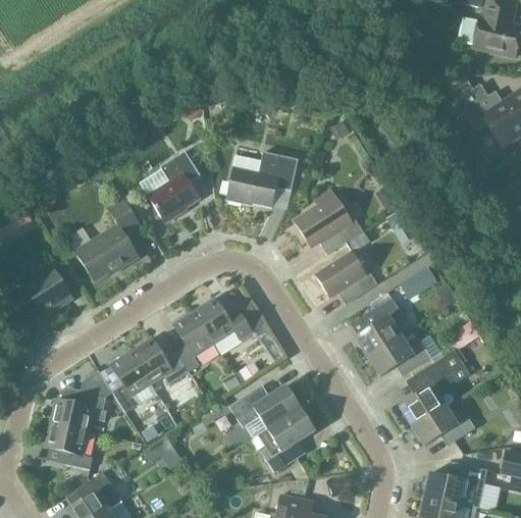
[(484,6),(482,16),(478,15),(472,46),(515,55),(520,30),(520,24),(511,22),(516,0),(456,0),(484,6)]
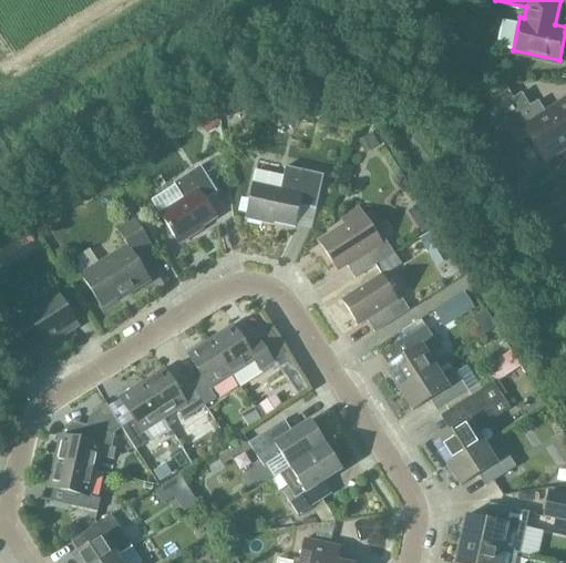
[(521,91),(491,110),(503,129),(507,126),(517,141),(528,134),(544,159),(565,144),(565,98),(537,116),(530,104),(521,91)]
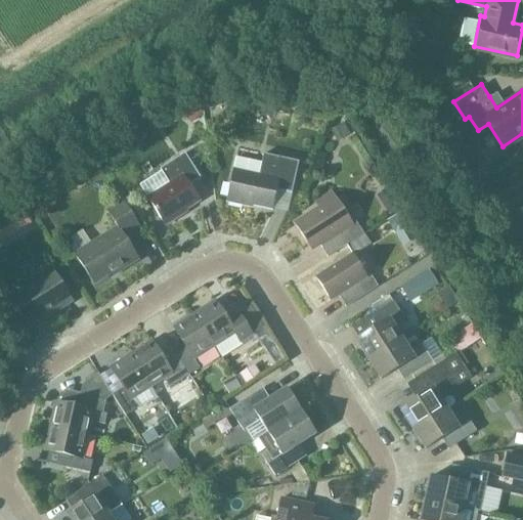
[(190,181),(201,174),(185,149),(161,166),(170,180),(147,195),(164,221),(201,198),(190,181)]
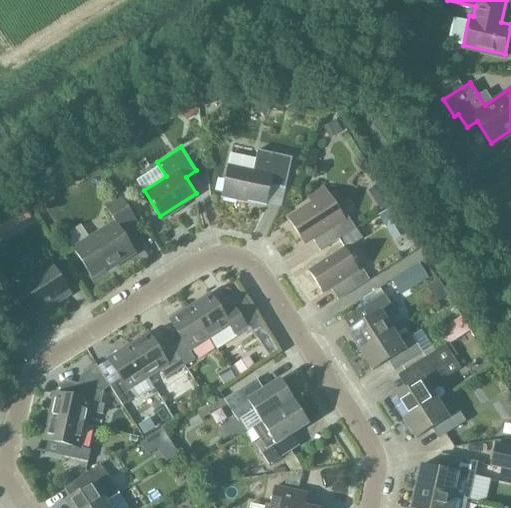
[(285,186),(292,155),(258,147),(253,168),(228,162),(221,192),(266,202),(270,183),(285,186)]
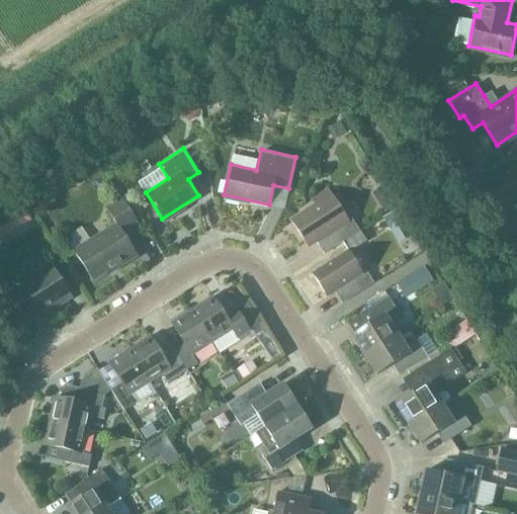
[(324,250),(359,228),(351,215),(347,217),(328,186),(312,196),(316,202),(291,218),(308,243),(316,238),(324,250)]
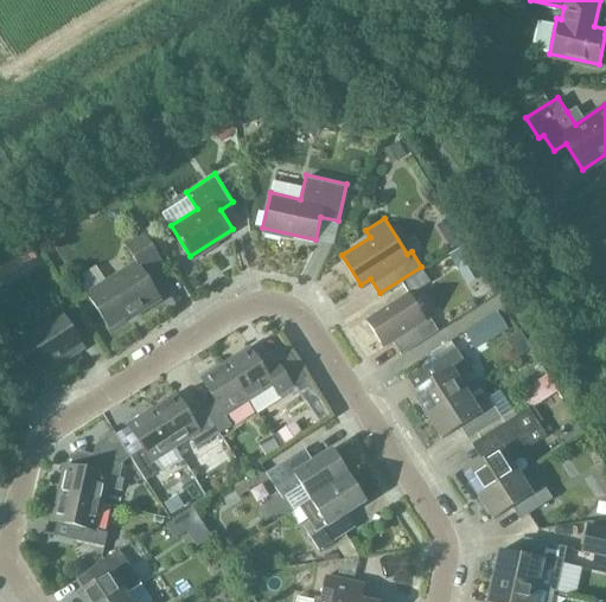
[(144,270),(161,258),(142,229),(125,241),(136,260),(87,290),(109,325),(159,293),(144,270)]
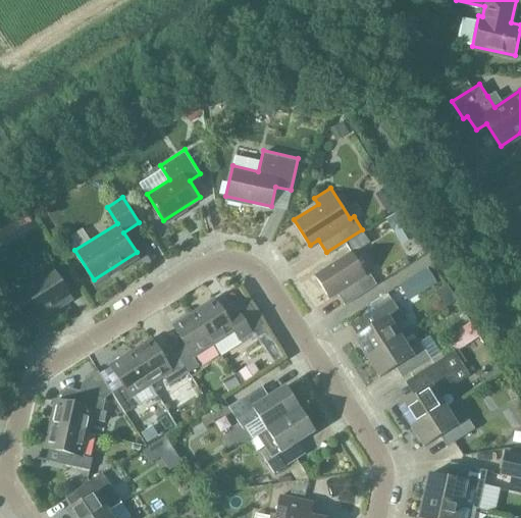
[(20,200),(0,210),(0,237),(31,216),(24,206),(20,200)]
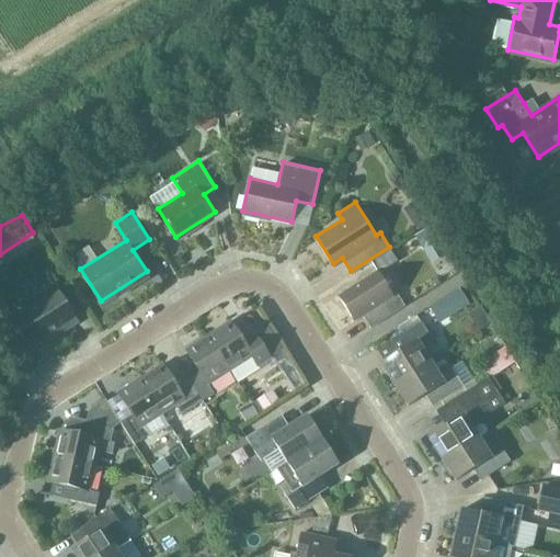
[(425,228),(416,235),(433,257),(442,250),(425,228)]
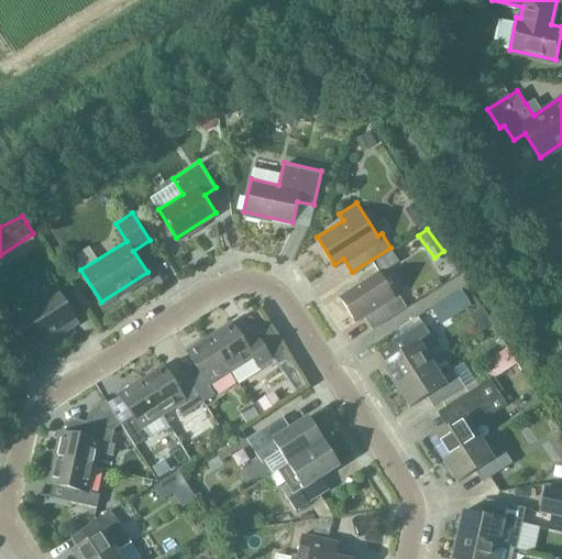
[(373,261),(379,271),(398,259),(392,249),(373,261)]
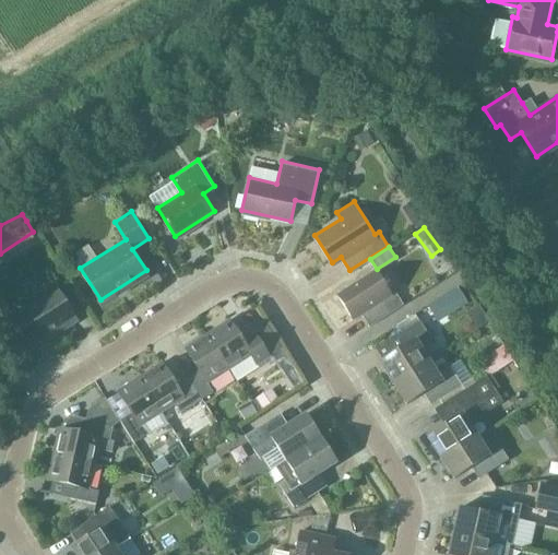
[(369,323),(403,302),(394,288),(390,292),(376,268),(337,293),(353,317),(361,311),(369,323)]
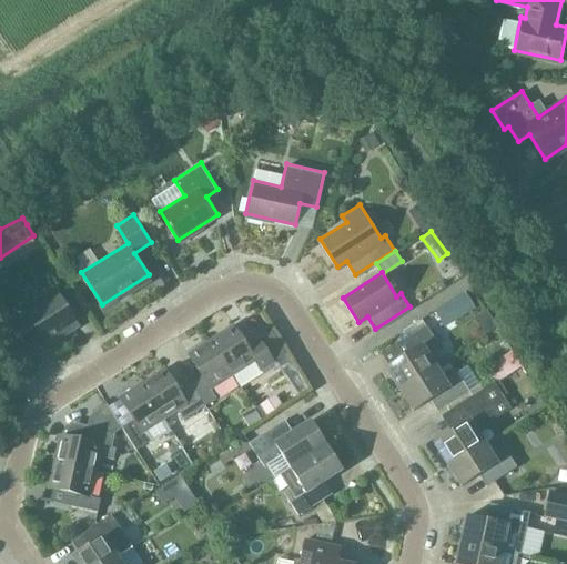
[(30,350),(78,320),(57,288),(24,308),(26,310),(11,320),(30,350)]
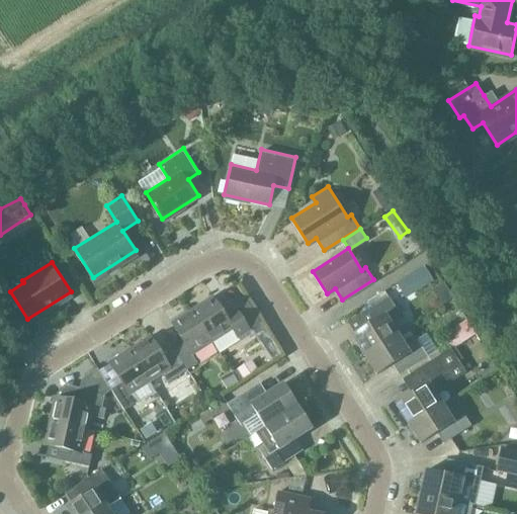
[(423,263),(397,280),(404,292),(416,284),(417,286),(431,277),(423,263)]
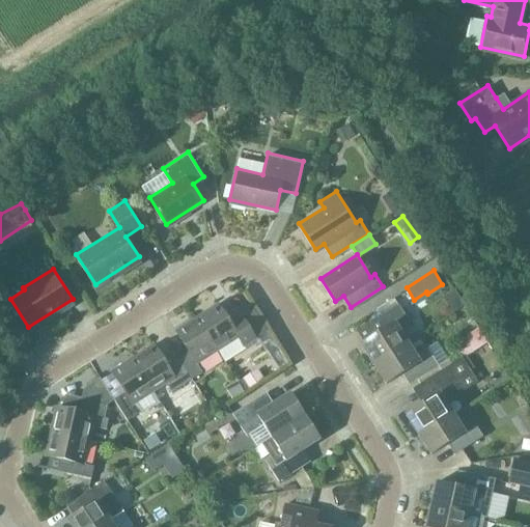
[(197,315),(218,348),(239,335),(244,343),(255,336),(242,315),(231,323),(218,302),(197,315)]
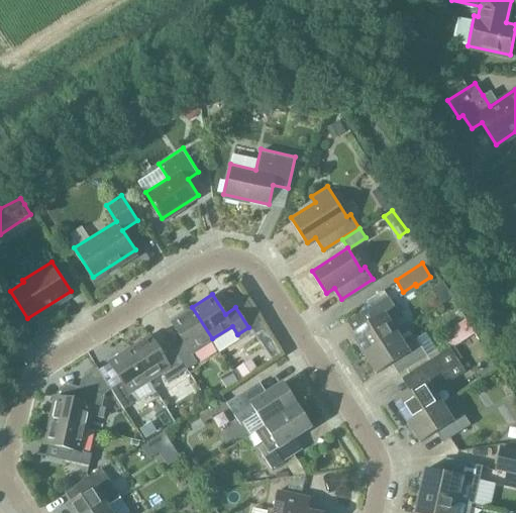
[(364,351),(396,331),(390,320),(400,313),(388,294),(368,307),(375,317),(351,332),(364,351)]
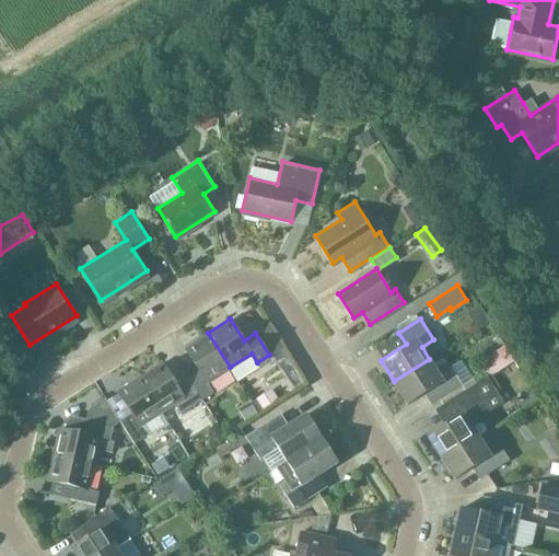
[(208,381),(230,367),(208,333),(185,346),(199,368),(187,375),(201,397),(213,390),(208,381)]
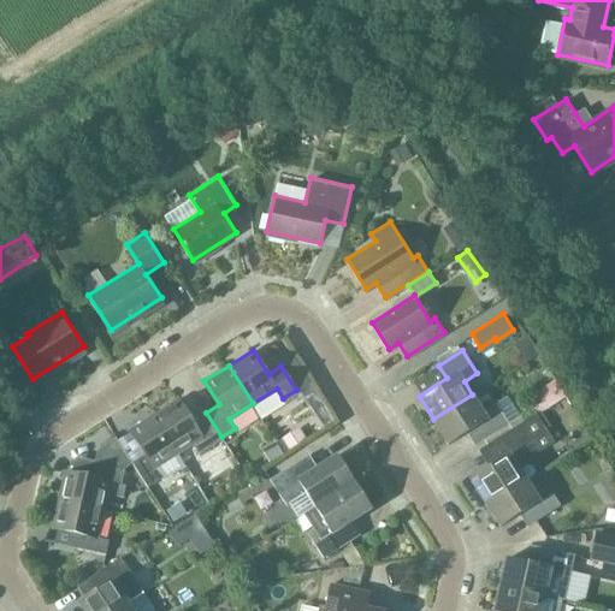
[(537,409),(566,395),(554,372),(525,387),(537,409)]
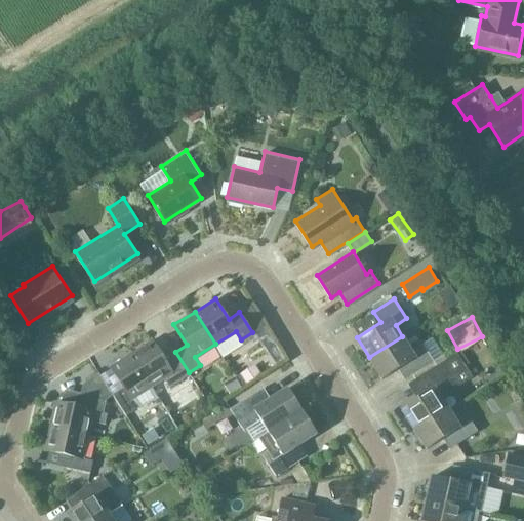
[(402,336),(369,357),(381,376),(405,362),(412,372),(415,376),(436,364),(433,359),(429,353),(421,341),(410,348),(402,336)]
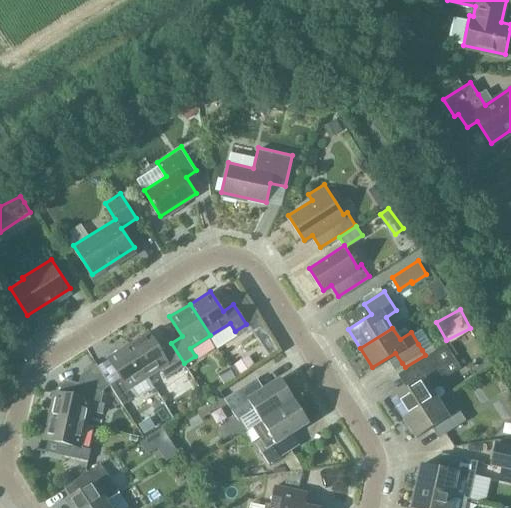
[(184,363),(171,343),(161,350),(148,330),(128,343),(148,375),(160,367),(165,375),(184,363)]
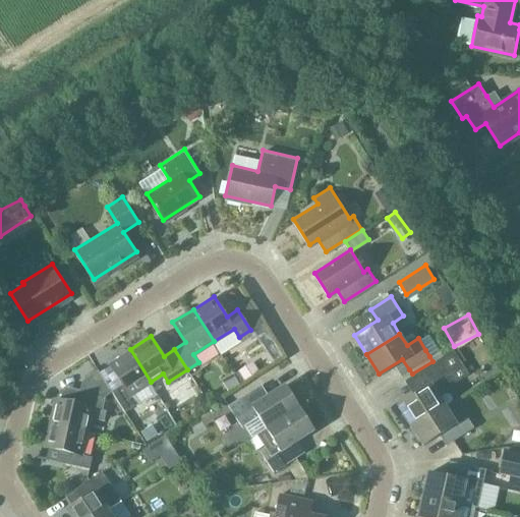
[(449,385),(443,377),(463,363),(453,348),(432,361),(412,374),(421,389),(398,404),(410,423),(444,402),(437,392),(449,385)]
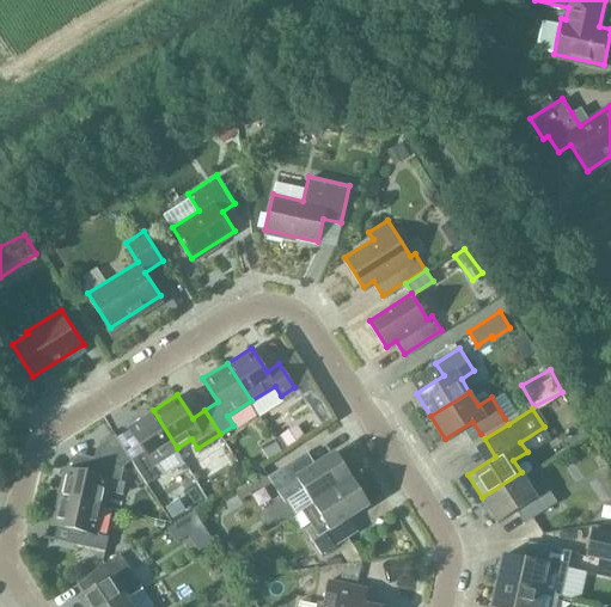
[(153,463),(177,448),(153,410),(129,425),(144,449),(132,458),(147,482),(159,473),(153,463)]
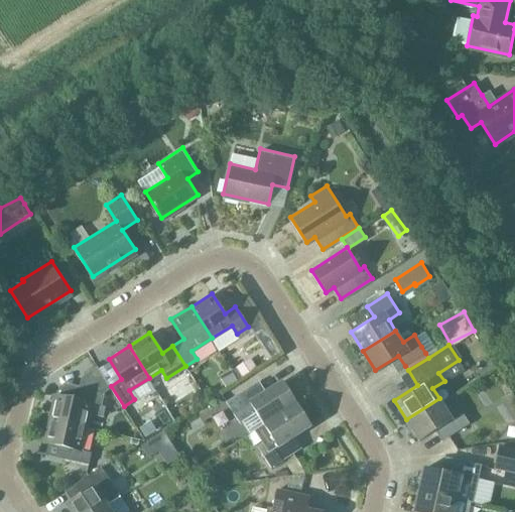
[(235,357),(237,368),(254,363),(251,353),(235,357)]
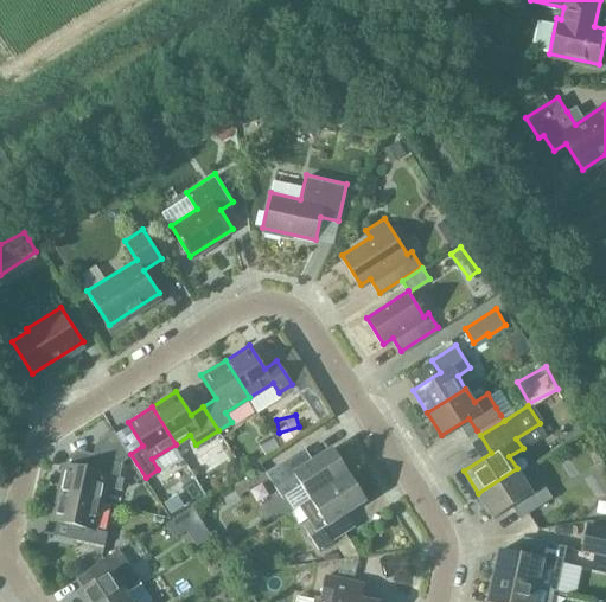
[(311,497),(349,473),(332,447),(313,459),(304,446),(266,469),(282,494),(301,482),(311,497)]
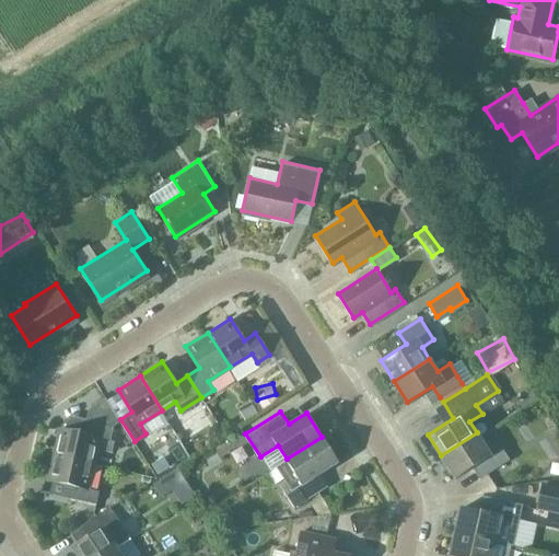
[(115,439),(111,438),(113,425),(88,418),(84,432),(59,427),(54,452),(94,462),(97,447),(112,450),(115,439)]
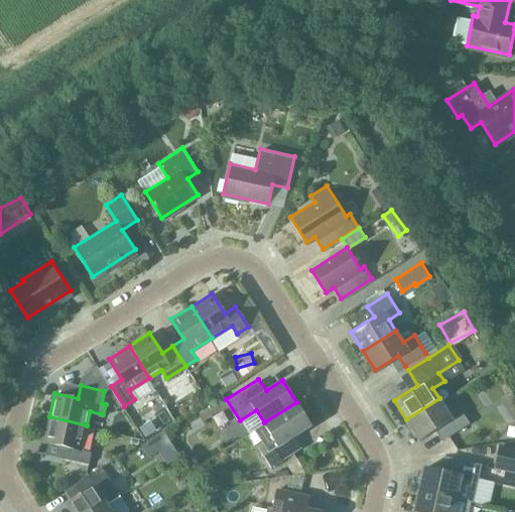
[(439,398),(406,419),(419,438),(442,424),(448,434),(470,421),(462,410),(452,417),(439,398)]
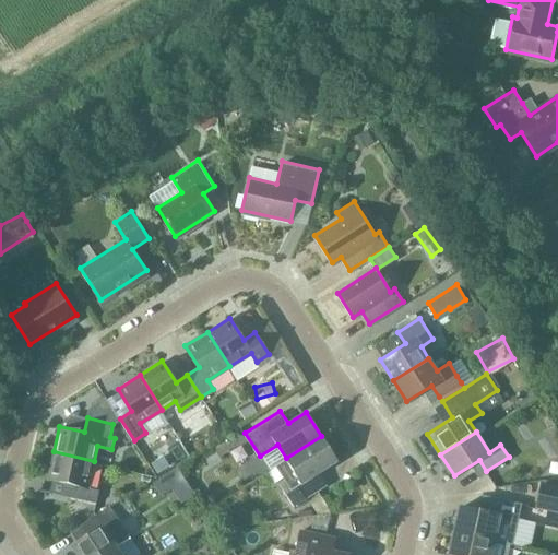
[(321,436),(286,458),(295,472),(280,482),(294,505),(327,483),(319,471),(336,460),(321,436)]
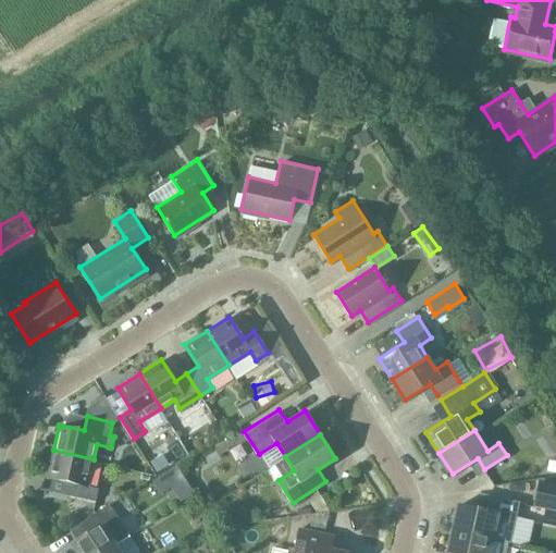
[(88,484),(94,459),(53,450),(48,476),(73,481),(70,494),(96,500),(98,487),(88,484)]
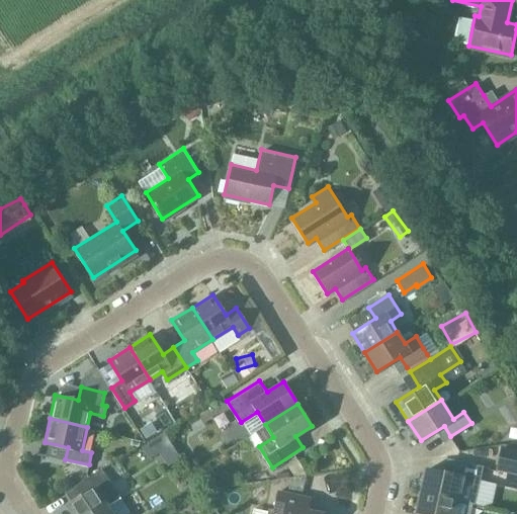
[(516,448),(502,444),(497,468),(516,473),(516,448)]
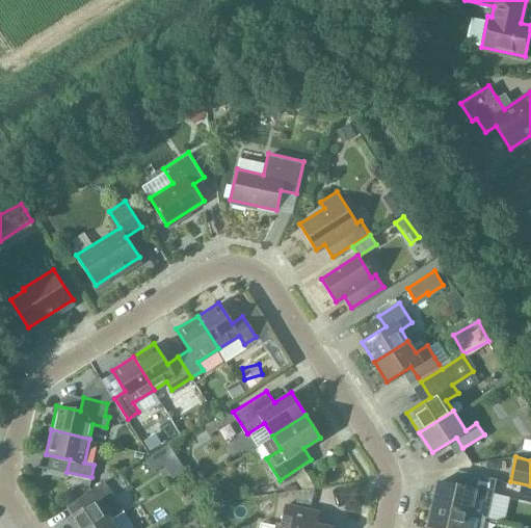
[(436,480),(431,503),(483,515),(487,516),(496,478),(468,472),(465,486),(436,480)]
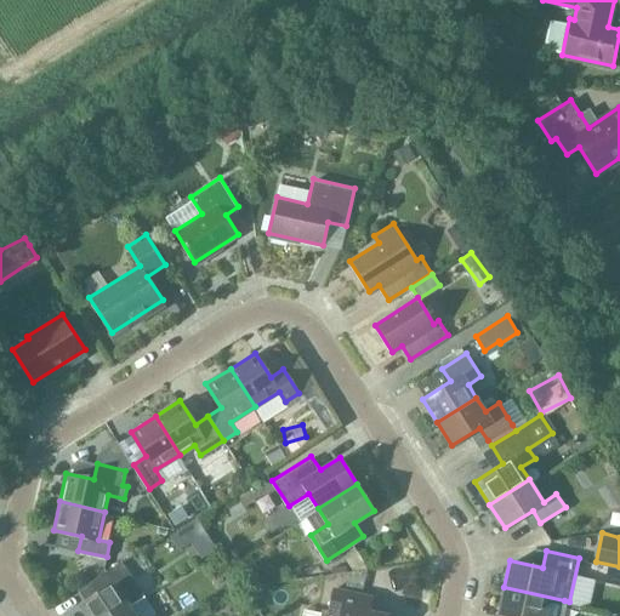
[(111,615),(144,594),(123,560),(107,569),(86,582),(95,594),(79,604),(86,615),(111,615)]
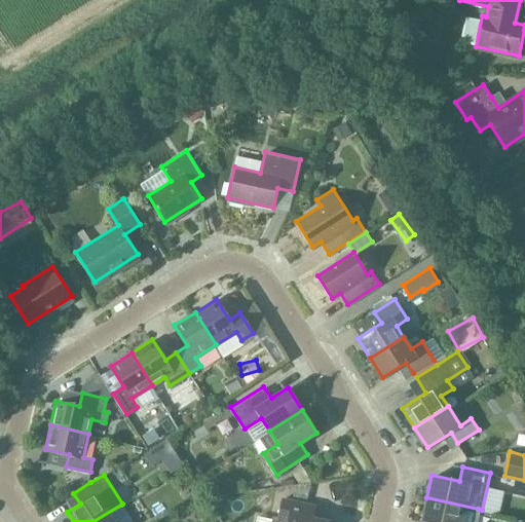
[(329,521),(312,517),(315,505),(282,496),(276,520),(285,521),(329,521)]
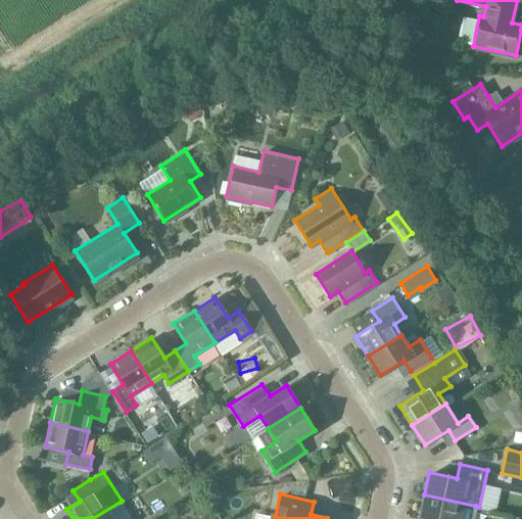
[(472,518),(475,506),(424,494),(419,517),(426,518),(472,518)]
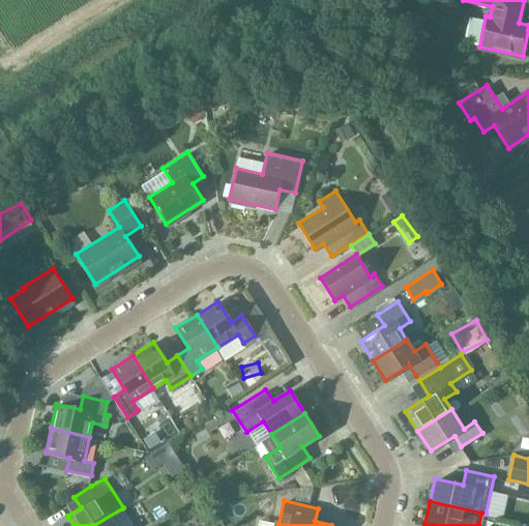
[(123,507),(94,525),(126,525),(133,522),(123,507)]
